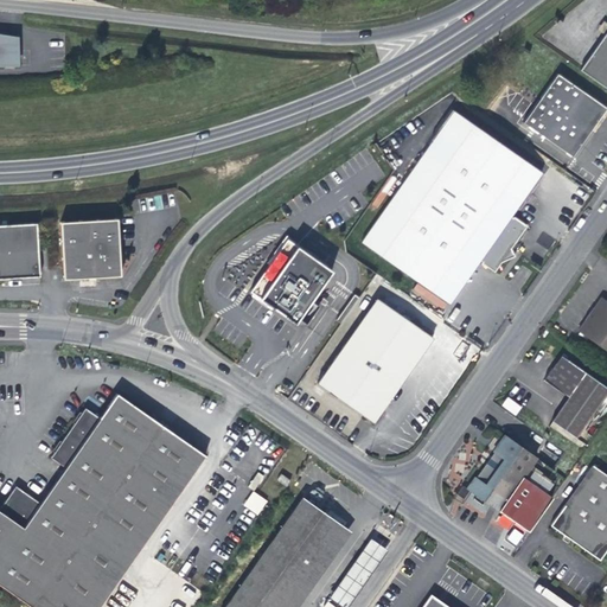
[(606,27),(577,70),(606,90),(606,27)]
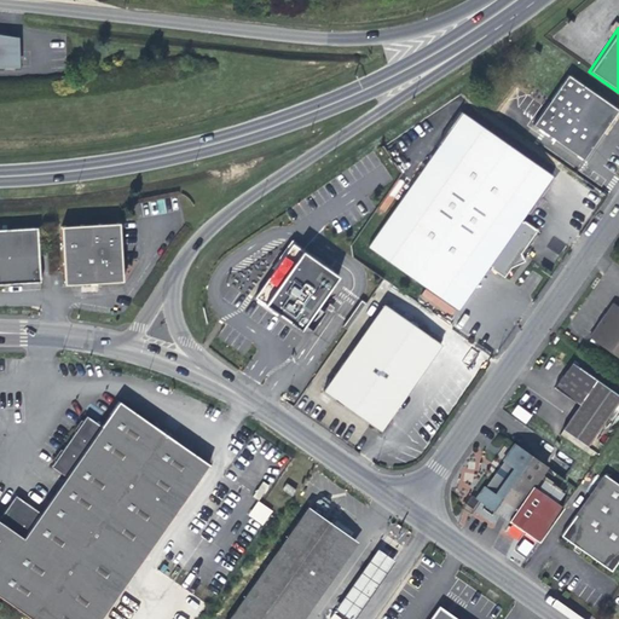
[(0,68),(10,68),(10,38),(0,35),(0,68)]
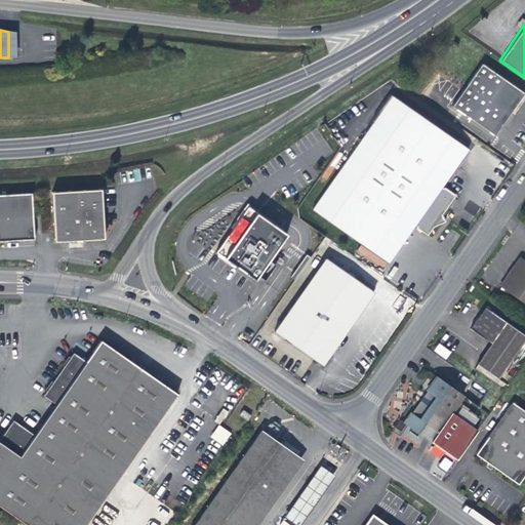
[(468,118),(492,135),(516,103),(522,93),(480,64),(457,95),(456,97),(450,107),(468,118)]
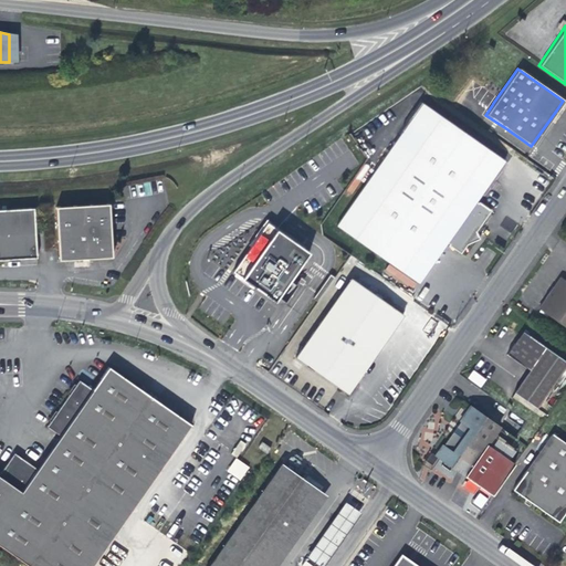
[(465,245),(479,239),(475,231),(490,210),(478,202),(477,203),(474,201),(503,160),(420,104),(335,227),(417,284),(446,243),(448,244),(448,245),(460,254),(465,245)]
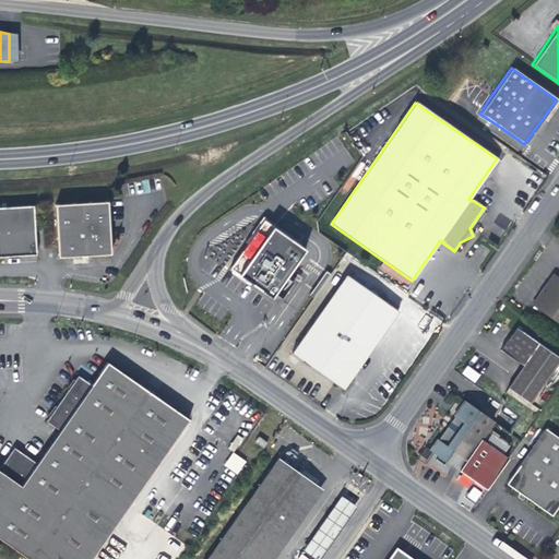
[(57,257),(109,253),(106,201),(55,204),(57,257)]
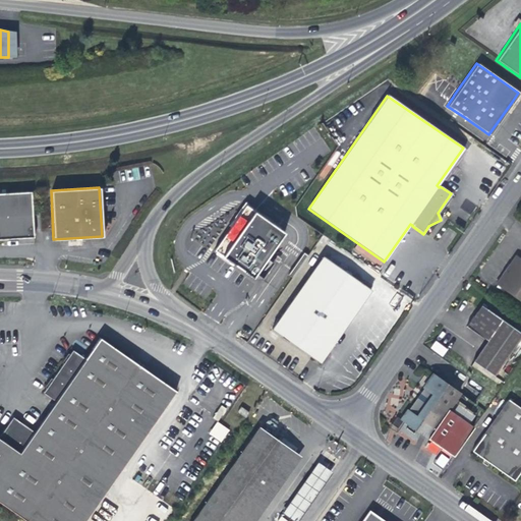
[(0,238),(33,237),(30,191),(0,192),(0,238)]
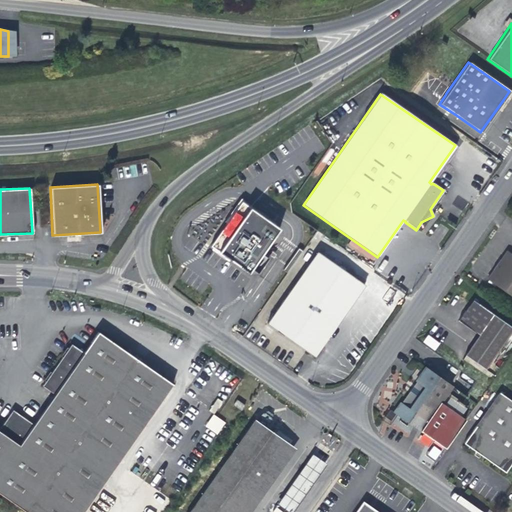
[(280,230),(241,203),(211,247),(249,273),(280,230)]
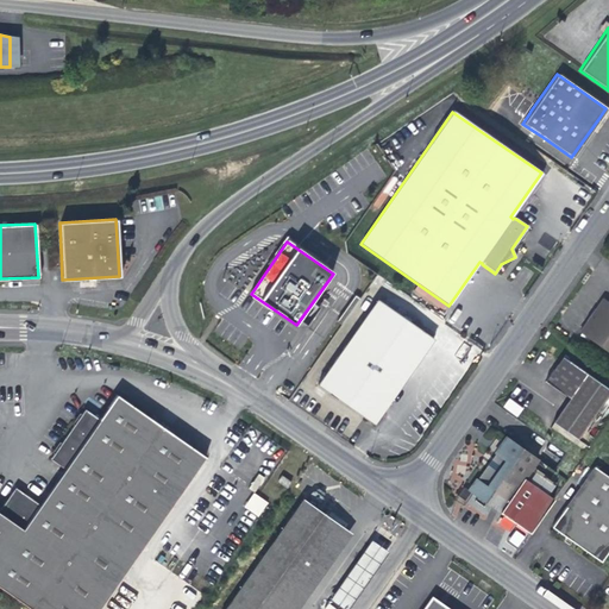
[(608,302),(603,299),(579,333),(608,353),(608,302)]
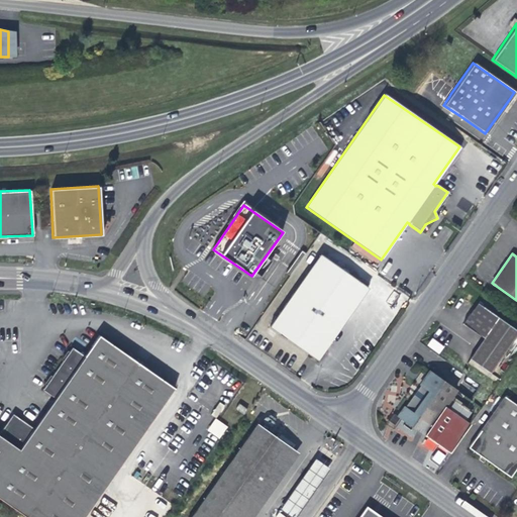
[(269,328),(316,362),(368,288),(320,254),(269,328)]
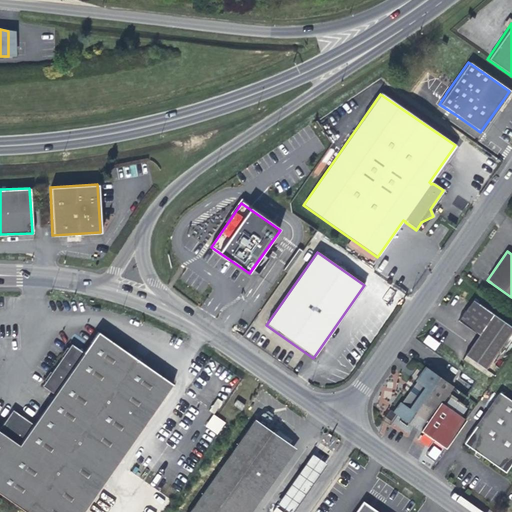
[(484,369),(511,328),(511,327),(472,300),(457,321),(477,335),(463,355),(484,369)]
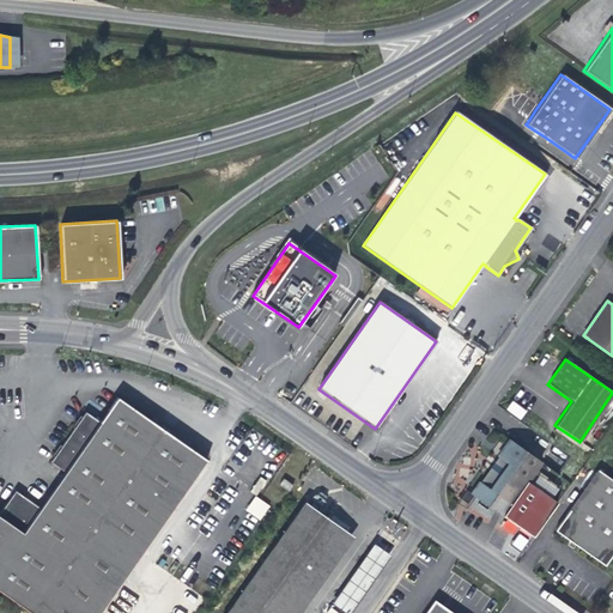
[(0,589),(34,612),(99,612),(208,461),(119,399),(102,423),(87,413),(52,462),(66,473),(41,508),(17,491),(0,514),(0,589)]
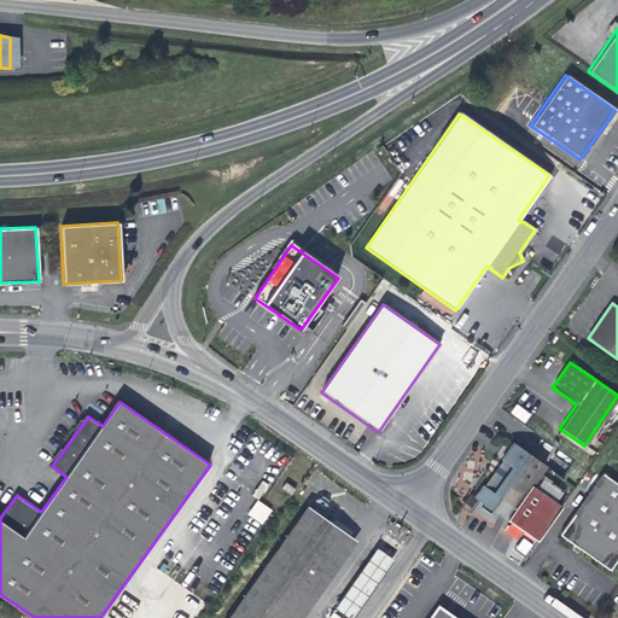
[(525,423),(531,414),(517,403),(511,413),(525,423)]
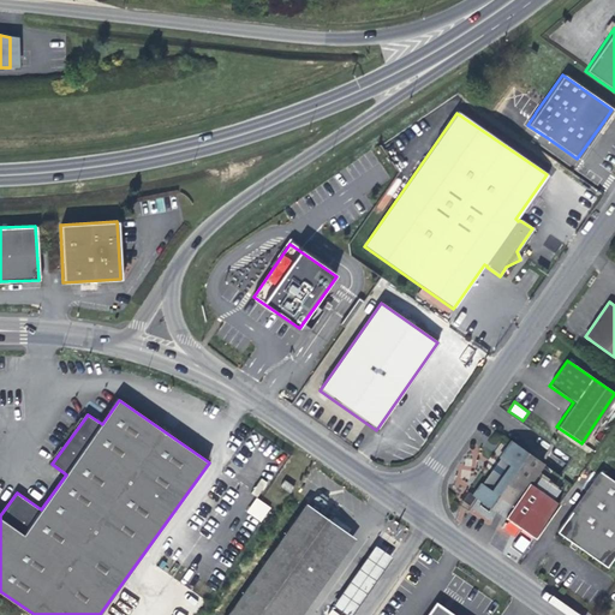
[(511,443),(499,459),(508,467),(489,493),(479,485),(471,497),(502,520),(527,484),(542,465),(511,443)]
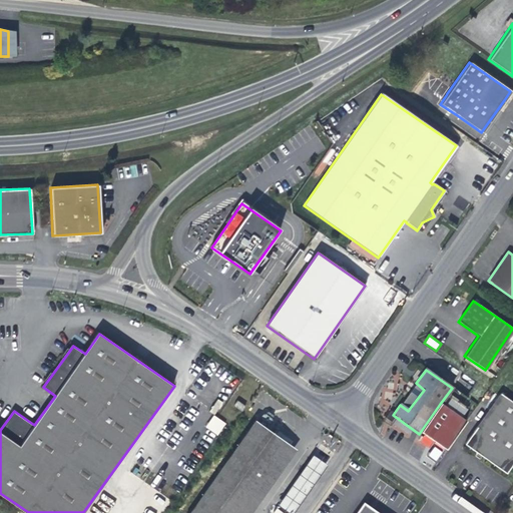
[(416,383),(400,405),(408,411),(424,390),(416,383)]
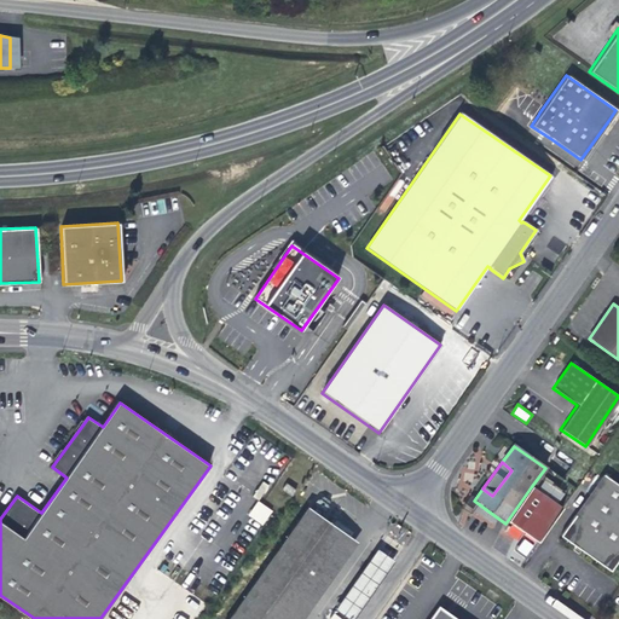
[(609,571),(618,557),(618,486),(602,475),(559,534),(609,571)]
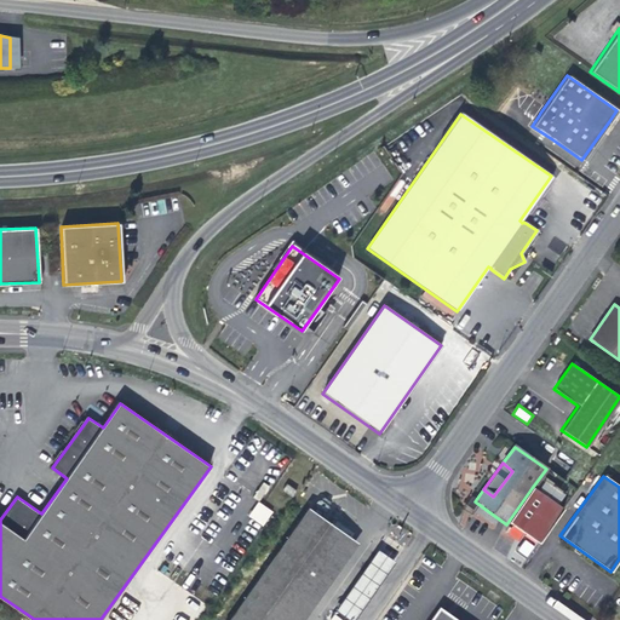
[(561,510),(532,488),(506,524),(535,545),(561,510)]
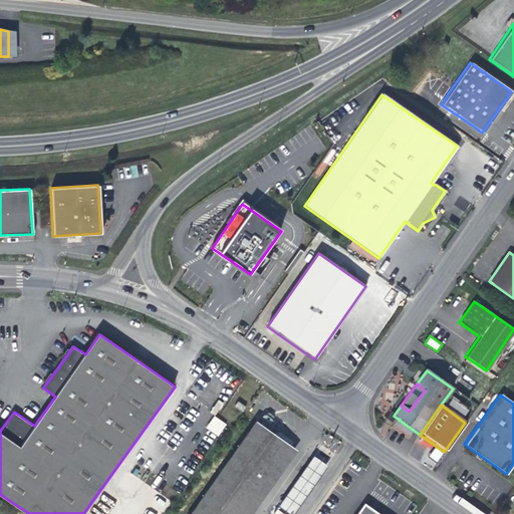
[(218,436),(227,424),(214,416),(206,428),(218,436)]
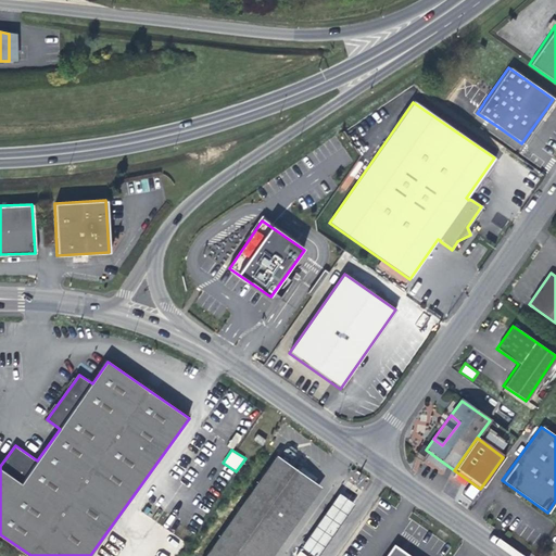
[(260,555),(312,483),(276,457),(206,555),(260,555)]
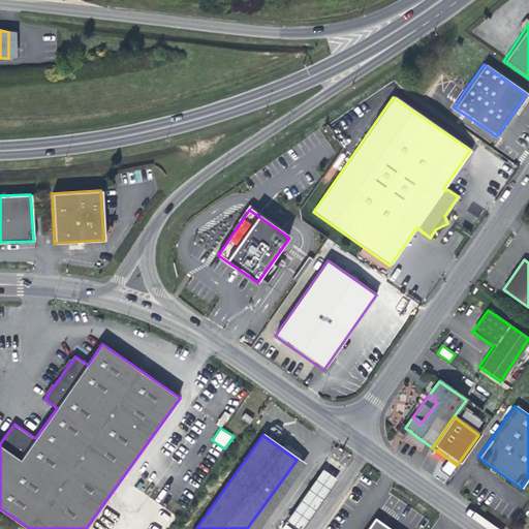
[(297,460),(247,528),(259,528),(305,465),(297,460)]
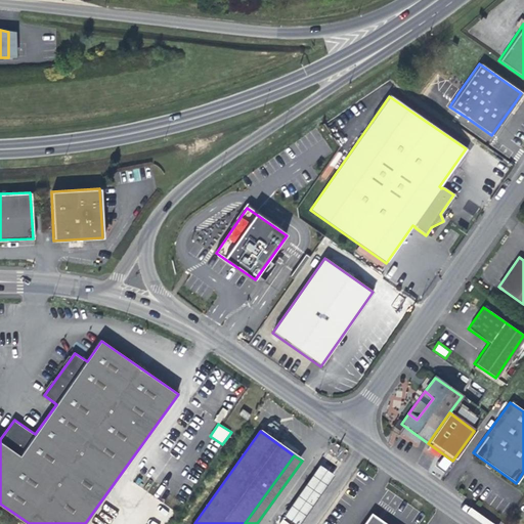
[(445,471),(451,462),(443,455),(437,465),(445,471)]
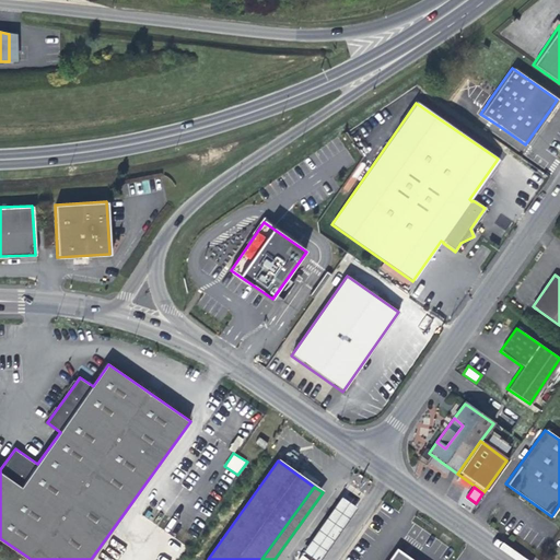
[(354,509),(341,499),(326,520),(339,529),(354,509)]
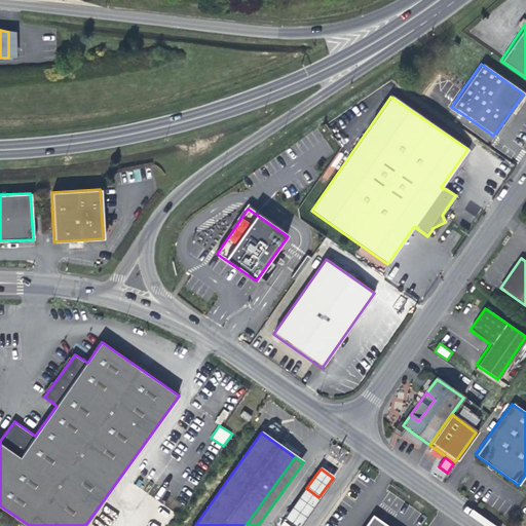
[(306,488),(299,497),(311,506),(318,497),(306,488)]
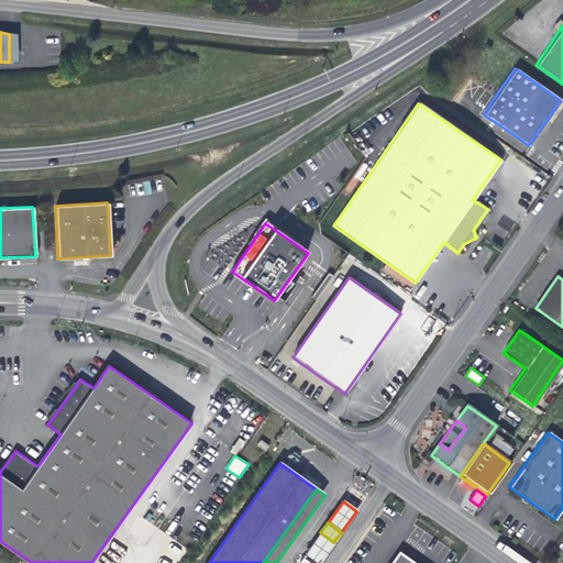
[(320,532),(305,553),(317,562),(333,542),(320,532)]
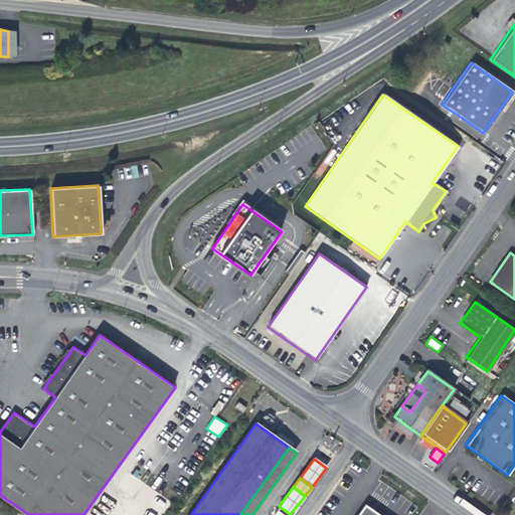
All buildings are outlined.
